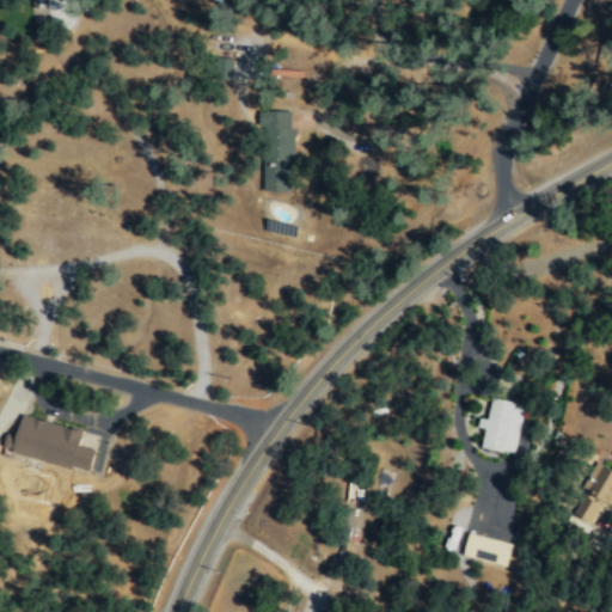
[(292,110),(258,110),(258,121),(264,121),(263,190),(291,191),(292,110)]
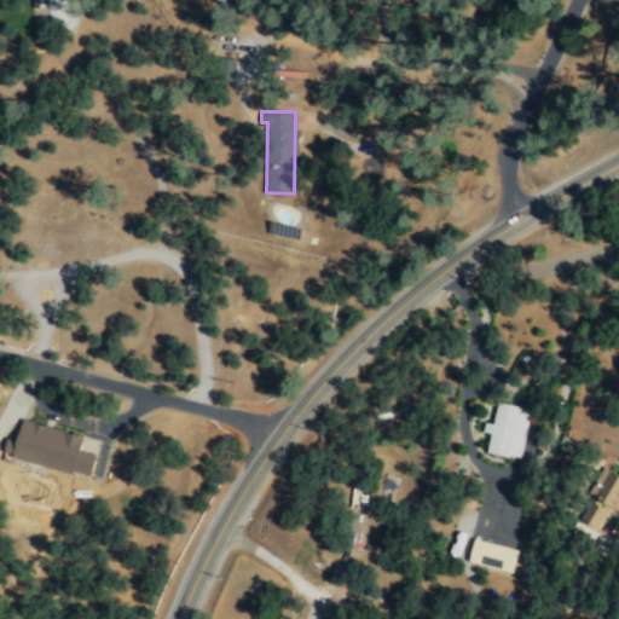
[(527,414),(518,412),(519,406),(496,401),(492,424),(484,422),(482,432),(489,434),(485,452),(519,460),(527,414)]
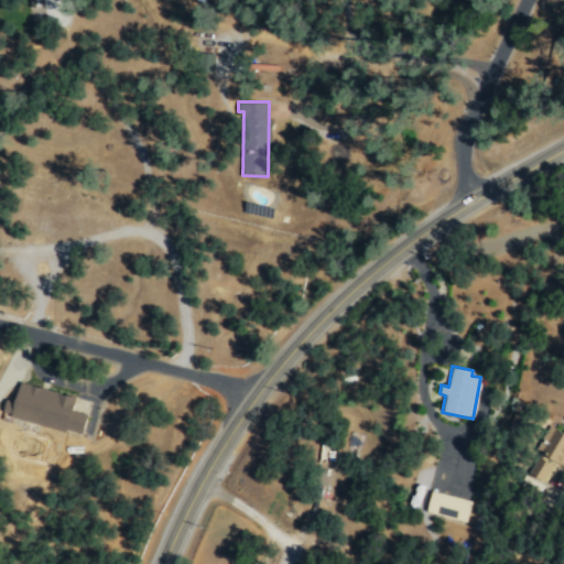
[(86,413),(72,410),(75,396),(18,382),(13,401),(4,399),(1,415),(82,434),(86,413)]
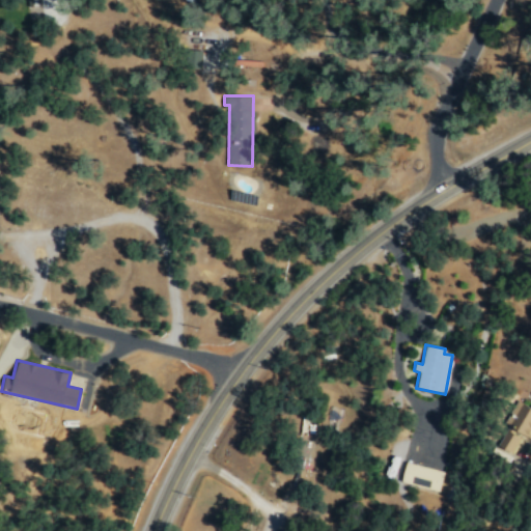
[(509,427),(530,439),(530,409),(519,402),(513,414),(516,415),(509,427)]
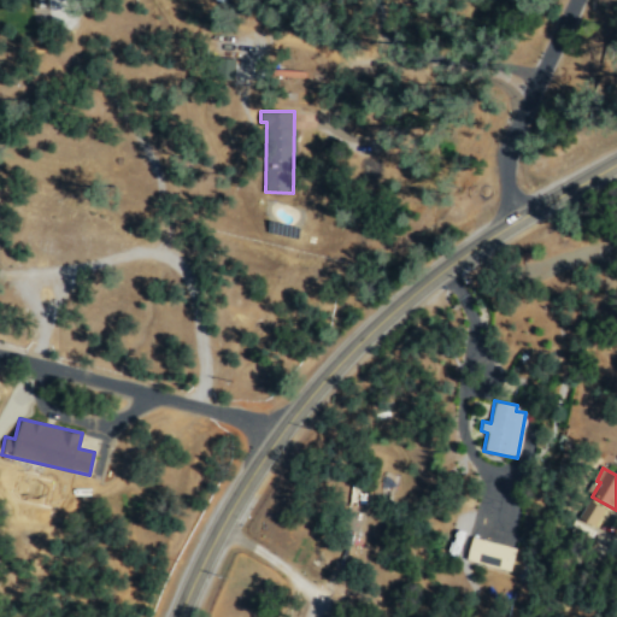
[(594,528),(605,509),(588,499),(577,518),(594,528)]
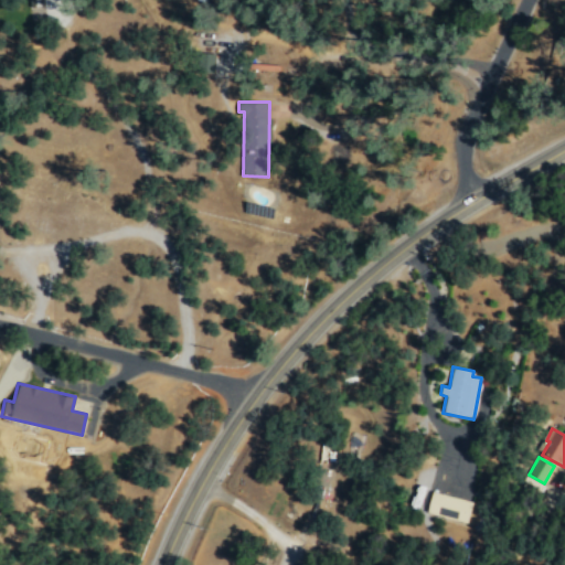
[(426,512),(466,523),(472,502),(432,491),(426,512)]
